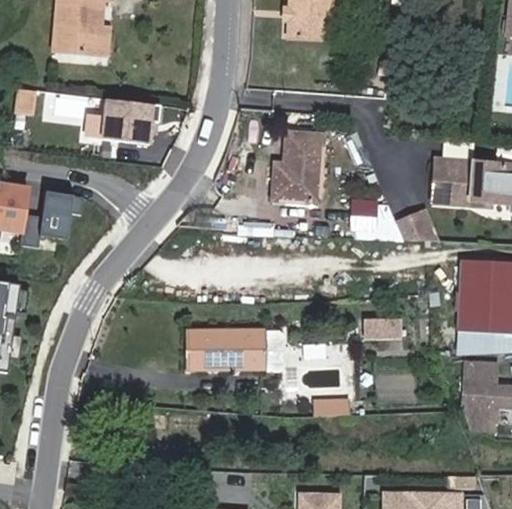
[(101,21),(111,22),(113,5),(113,0),(59,0),(54,47),(98,52),(101,21)]
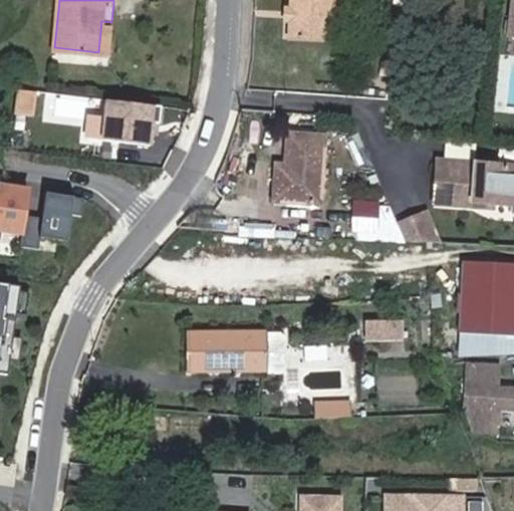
[(297,0),(297,10),(296,23),(296,41),(339,43),(340,0),(297,0)]
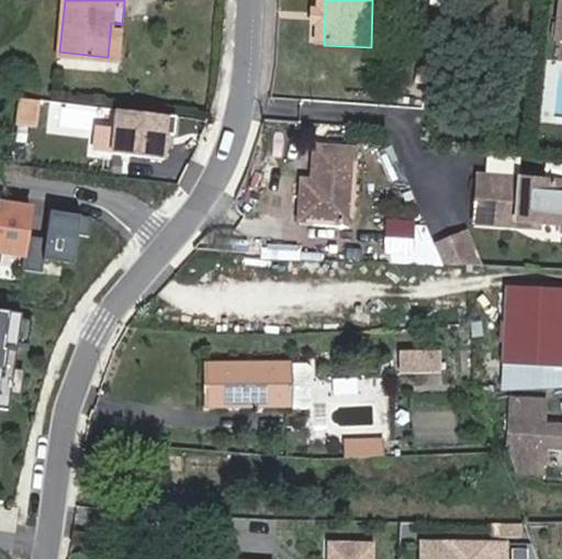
[(119,58),(122,24),(111,23),(108,57),(119,58)]
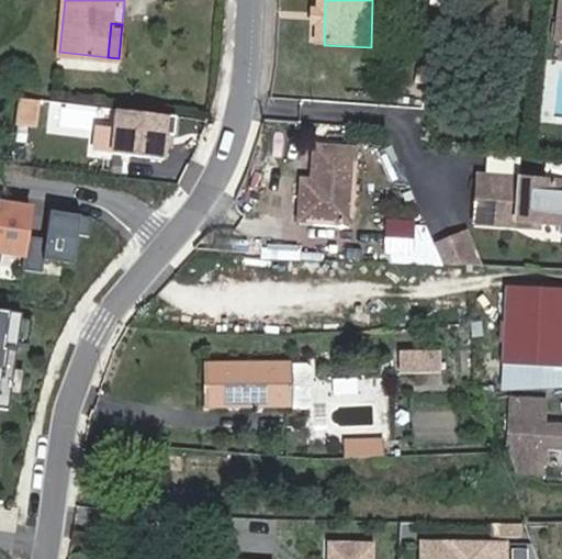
[(40,99),(19,96),(15,122),(35,124),(40,99)]
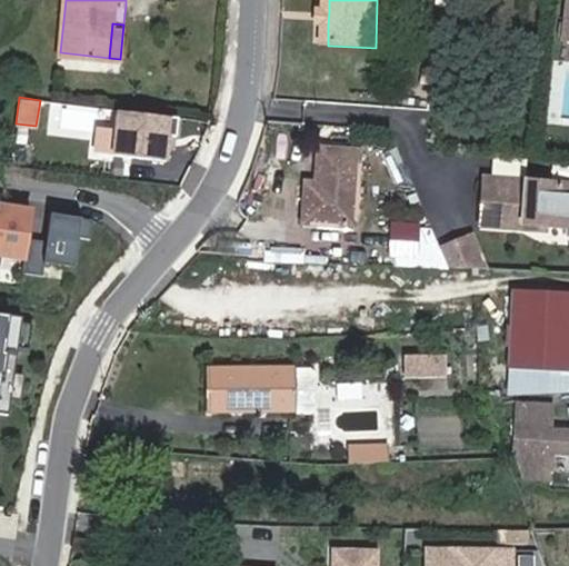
[(179,117),(120,109),(116,152),(167,158),(169,135),(176,136),(179,117)]
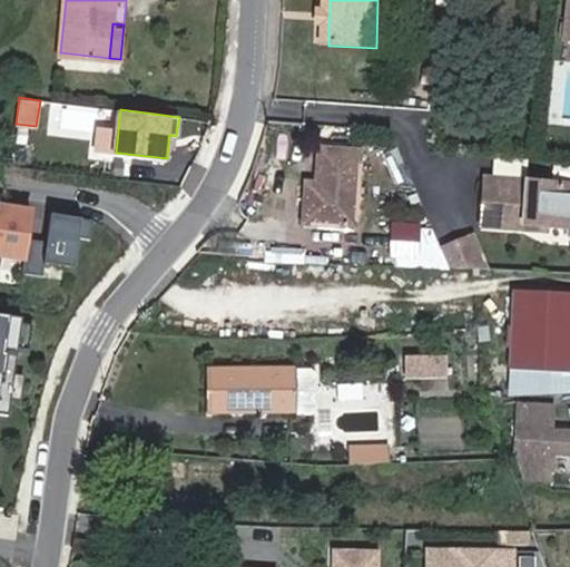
[(308,198),(307,213),(361,215),(363,152),(320,149),(318,185),(317,198),(308,198)]
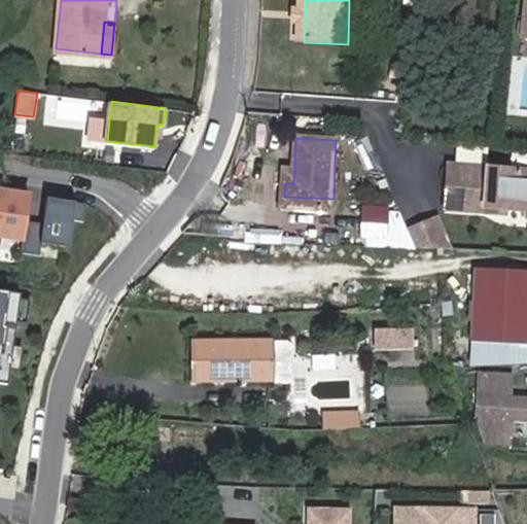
[(521,205),(526,205),(526,169),(452,164),(450,203),(489,204),(510,205),(521,205)]
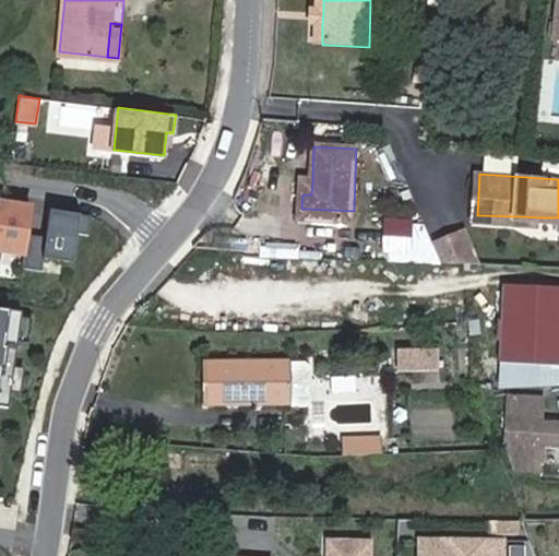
[(302,180),(302,194),(311,194),(312,181),(302,180)]
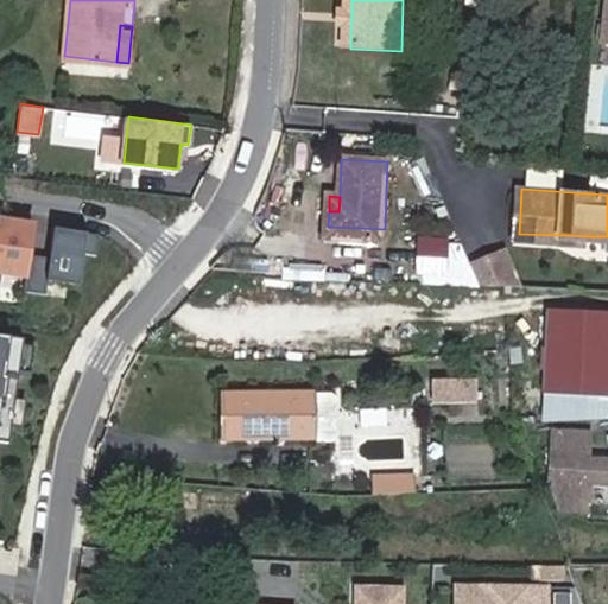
[(0,275),(1,269),(25,273),(23,290),(45,293),(48,277),(78,284),(83,252),(97,253),(100,233),(54,226),(50,254),(30,252),(33,223),(0,217),(0,275)]
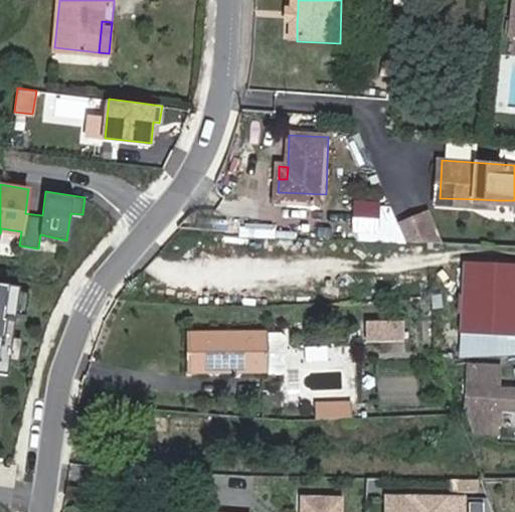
[(326,194),(278,192),(278,205),(325,207),(326,194)]
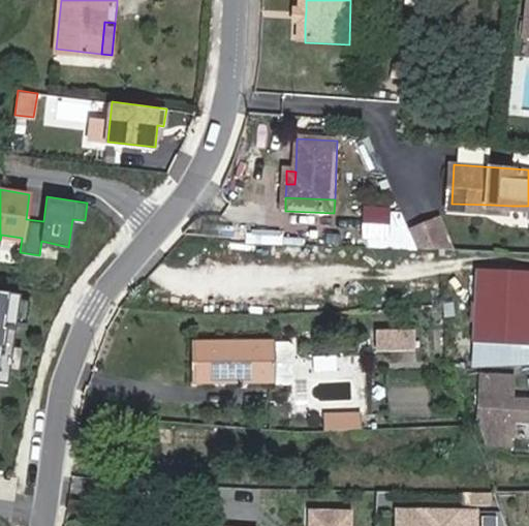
[(390,236),(391,206),(362,205),(361,235),(390,236)]
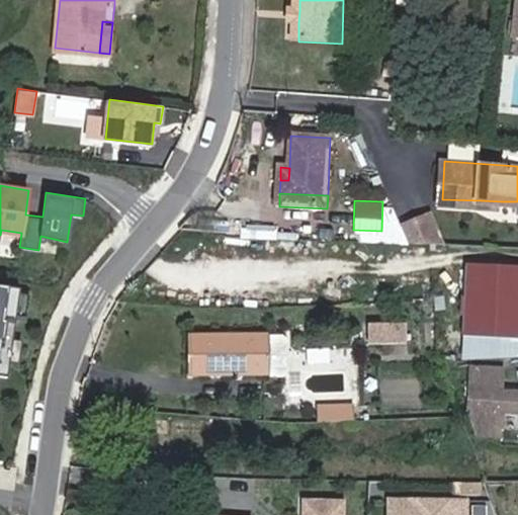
[(430,210),(401,224),(409,242),(418,242),(440,243),(445,244),(430,210)]
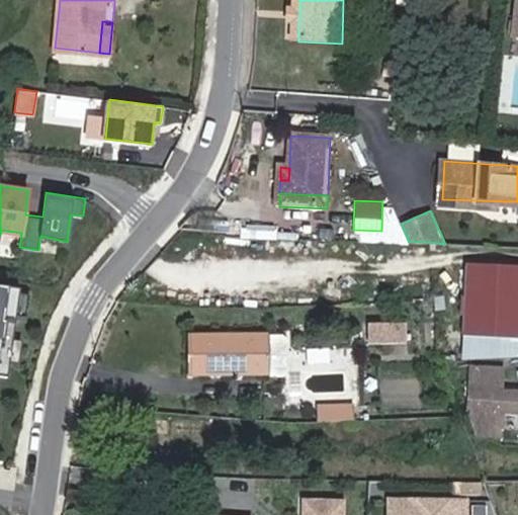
[(517,268),(456,264),(451,332),(514,337),(514,334),(517,334),(517,268)]
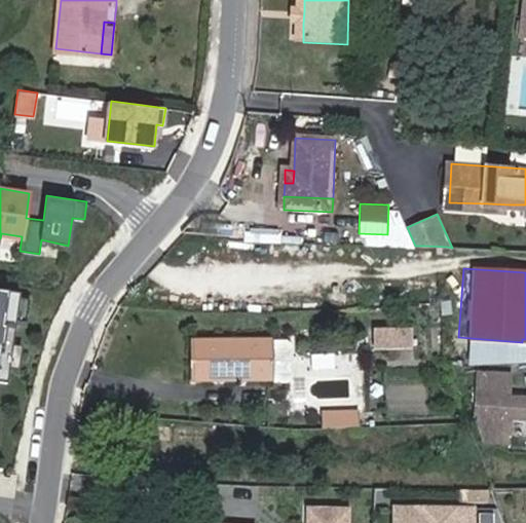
[(21,291),(0,287),(0,380),(7,381),(21,291)]
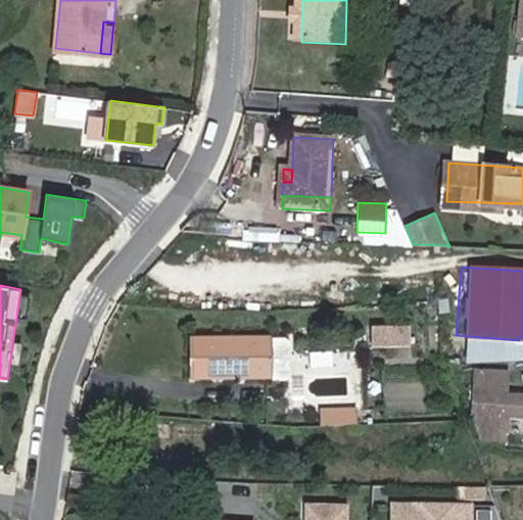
[(369,320),(369,345),(410,345),(410,320),(369,320)]
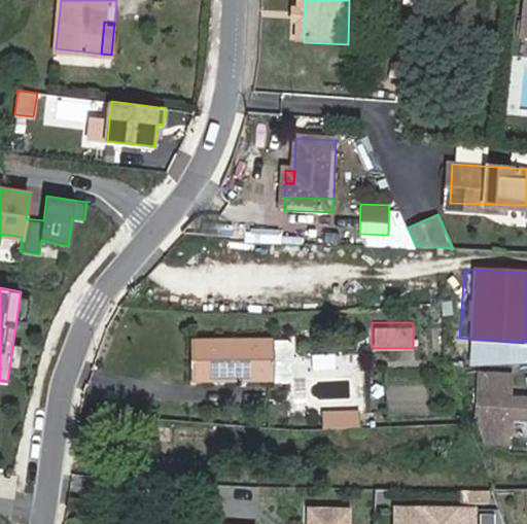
[(289,337),(276,337),(275,337),(191,338),(191,360),(202,360),(233,361),(269,361),(276,361),(292,361),(292,341),(289,337)]
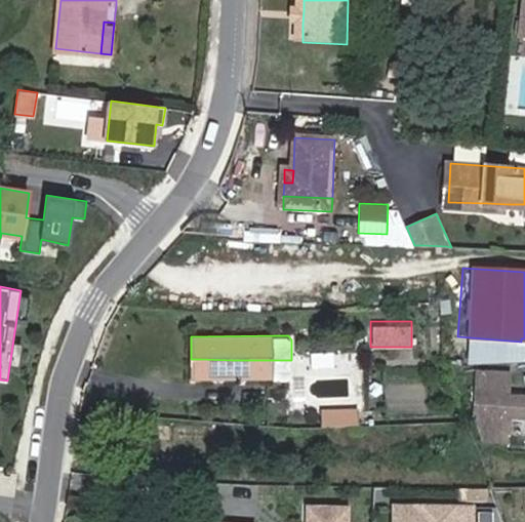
[(512,362),(521,342),(457,336),(456,364),(512,362)]
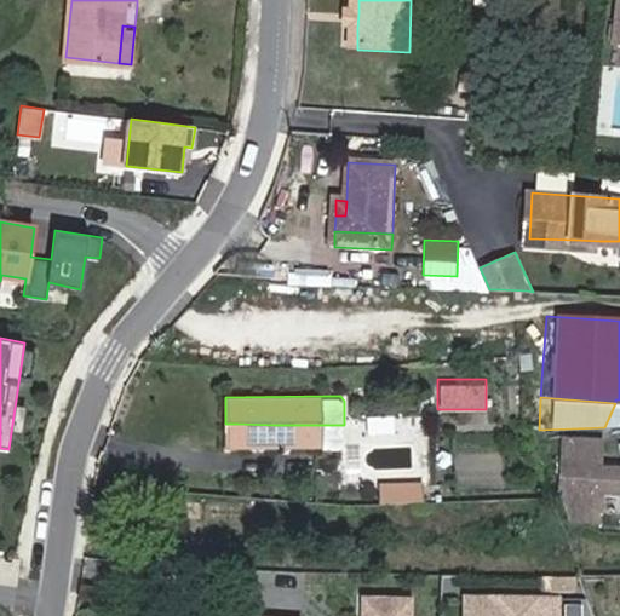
[(344,425),(325,425),(316,425),(274,425),(237,424),(225,424),(225,443),(280,442),(282,437),(323,437),(323,447),(340,447),(344,442),(344,425)]
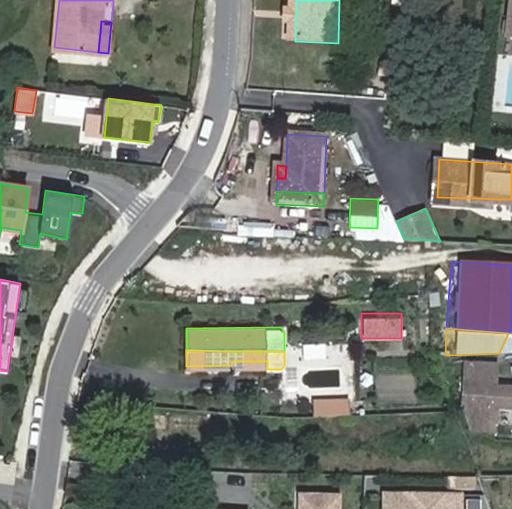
[(461,374),(462,395),(479,395),(484,395),(483,373),(461,374)]
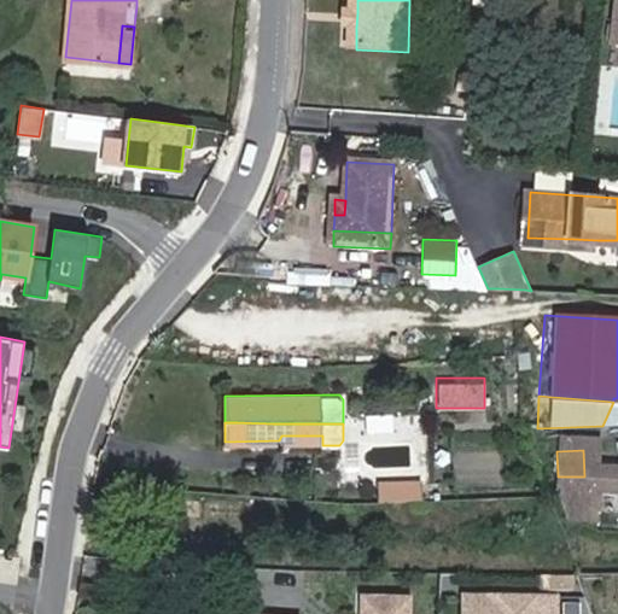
[(578,477),(558,477),(559,489),(584,487),(584,477),(578,477)]
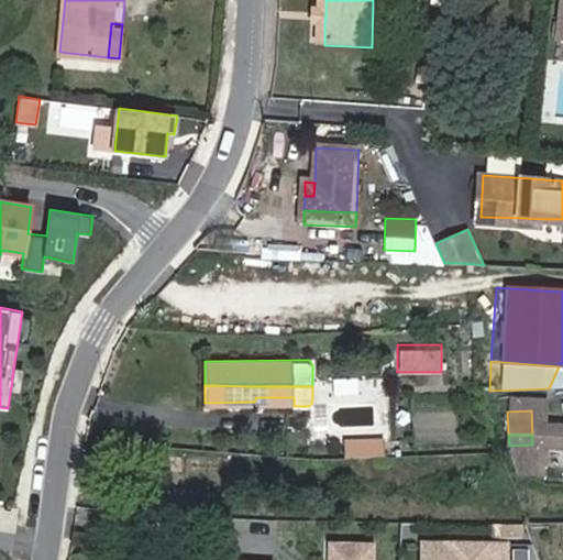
[(344,457),(384,456),(384,440),(344,440),(344,457)]
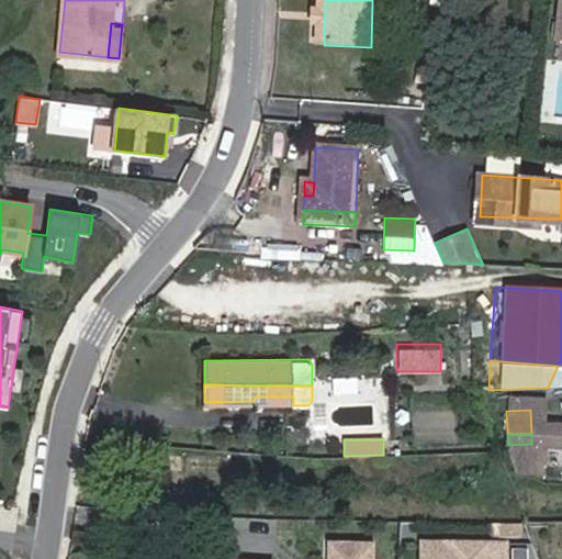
[(107,527),(110,506),(80,502),(77,523),(107,527)]
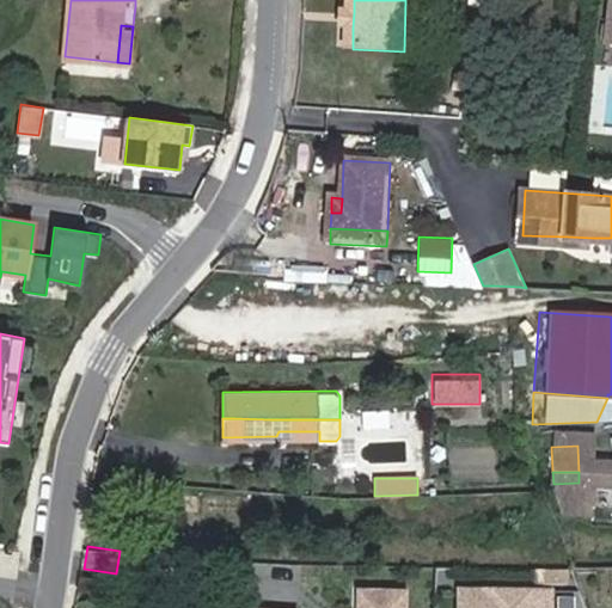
[(404,607),(405,588),(355,585),(353,607),(404,607)]
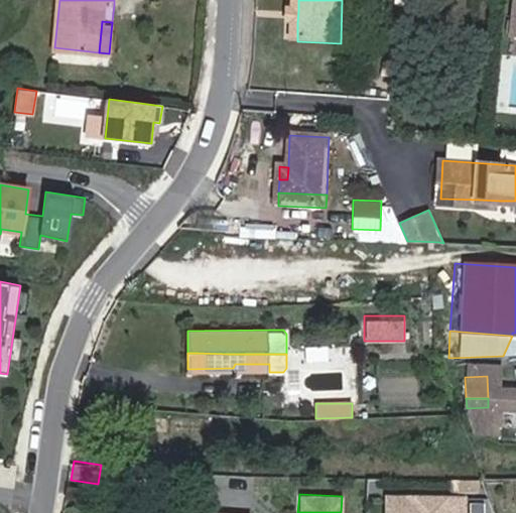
[(466,512),(481,512),(484,496),(468,494),(466,512)]
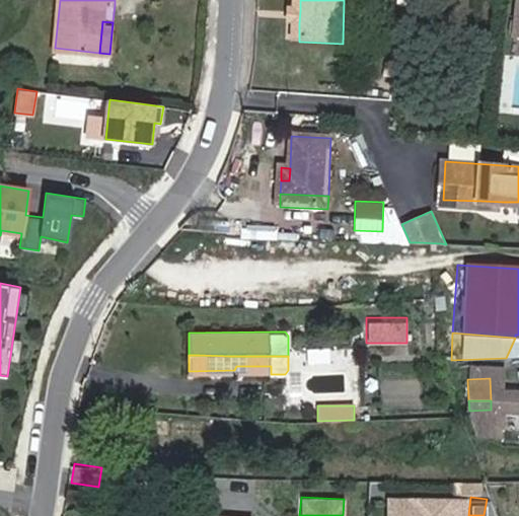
[(464,515),(464,505),(389,500),(387,515),(464,515)]
